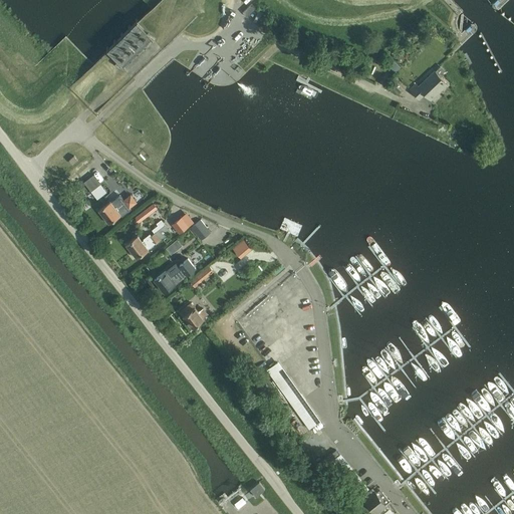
[(247,16),(256,8),(252,4),(243,12),(247,16)]
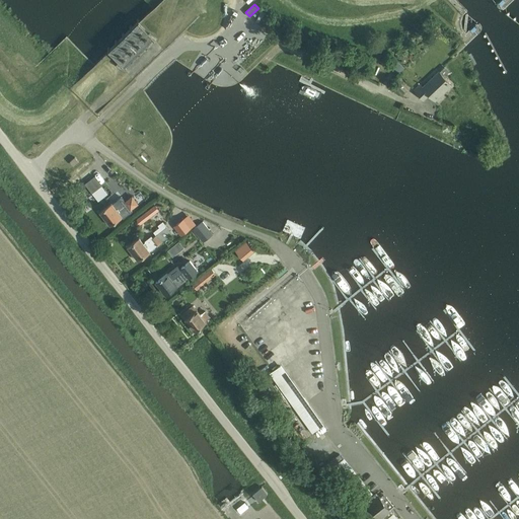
[(258,16),(256,22),(261,24),(262,24),(267,13),(262,10),(258,16)]
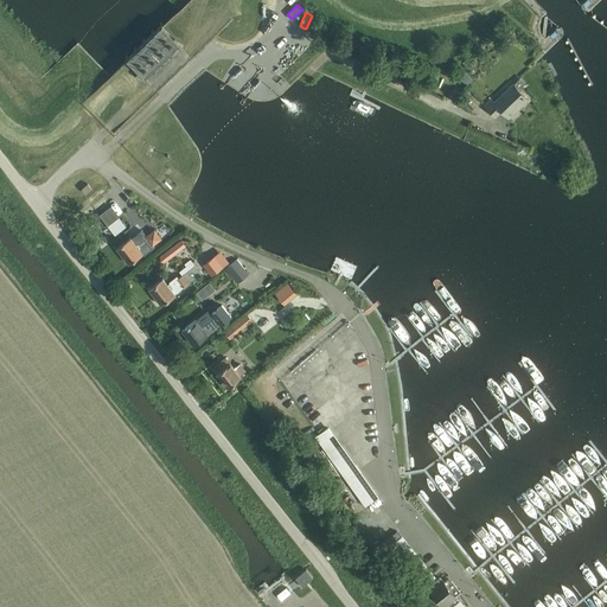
[(152,77),(147,83),(154,91),(155,93),(157,94),(193,59),(192,58),(191,57),(183,49),(174,56),(152,77)]
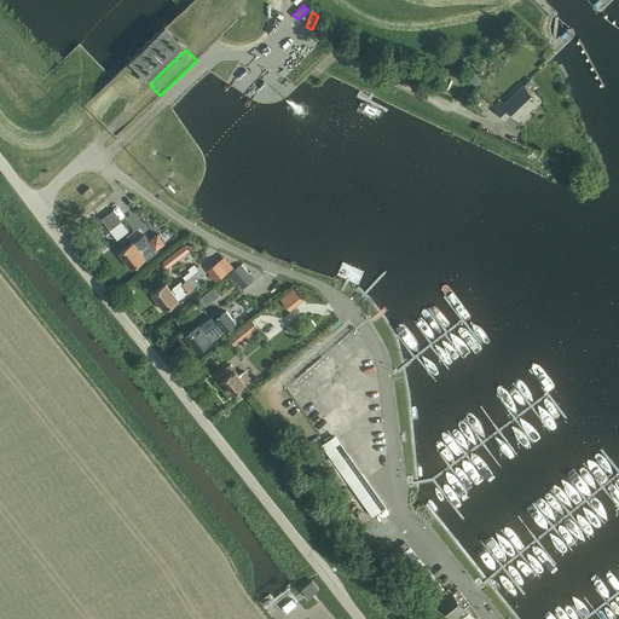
[(439,82),(423,74),(422,75),(422,74),(420,77),(435,86),(439,82)]
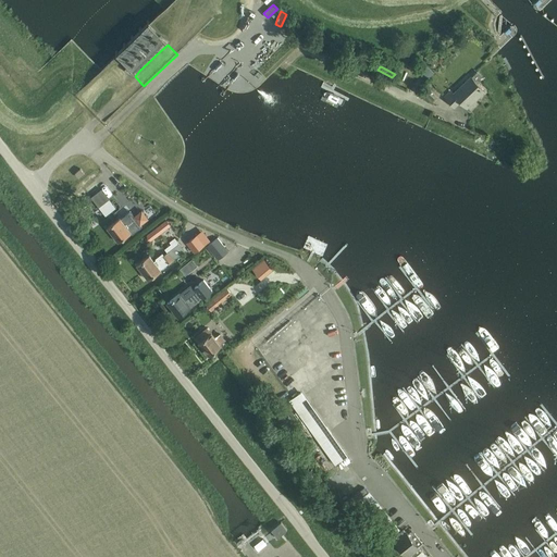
[(466,108),(484,91),(471,76),(453,93),(452,90),(445,97),(455,107),(460,101),(466,108)]
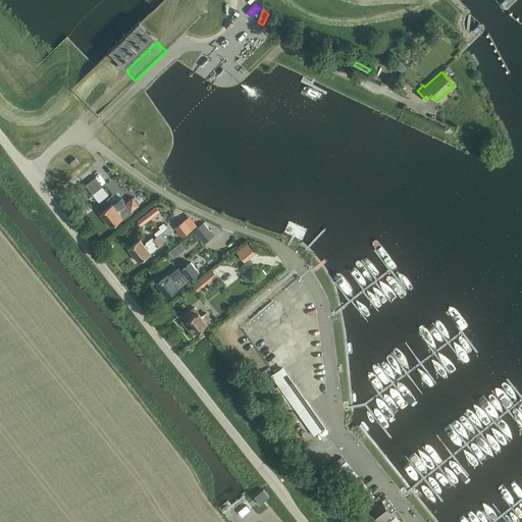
[(74,167),(80,162),(75,158),(70,162),(74,167)]
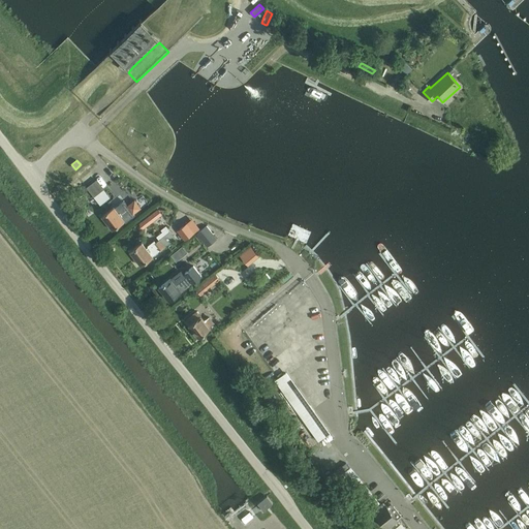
[(96,180),(87,187),(94,196),(103,189),(96,180)]
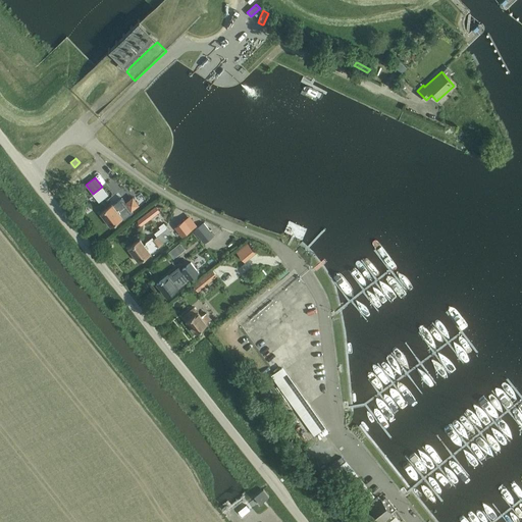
[(111,226),(122,217),(124,219),(134,212),(132,210),(139,205),(134,198),(126,203),(122,198),(113,205),(112,204),(101,213),(111,226)]
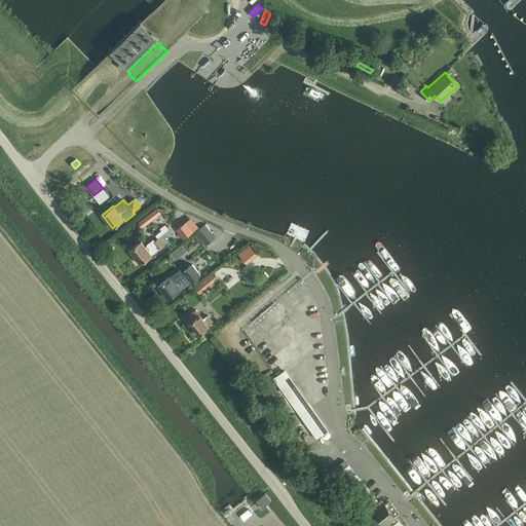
[(160,213),(156,209),(147,216),(150,221),(160,213)]
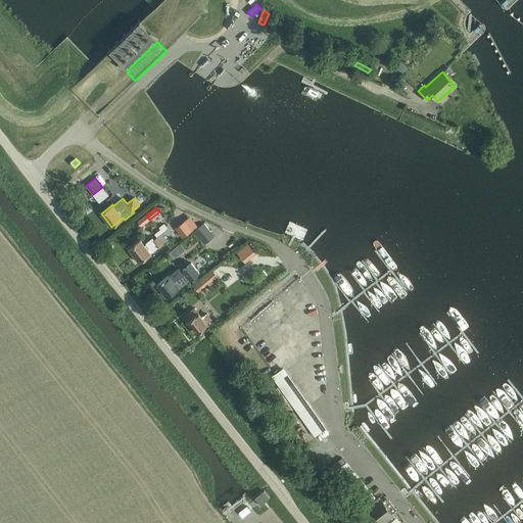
[(193,230),(185,220),(176,228),(183,237),(193,230)]
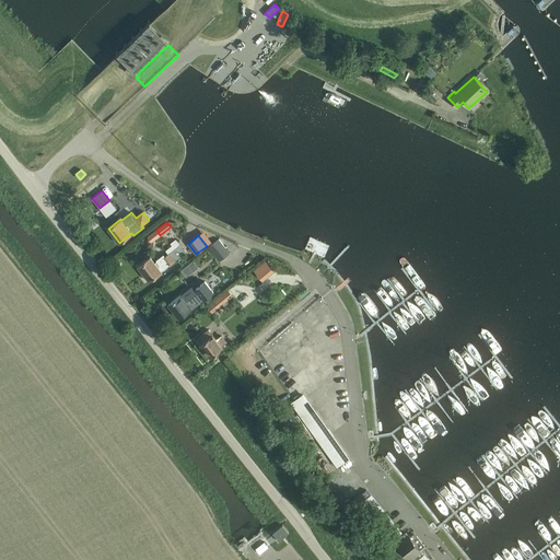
[(219,238),(208,247),(219,260),(230,253),(219,238)]
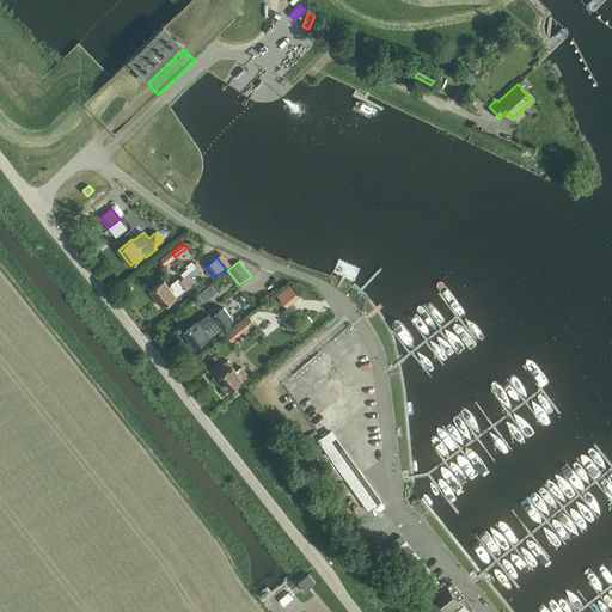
[(177,297),(176,295),(185,288),(187,289),(203,276),(196,268),(181,280),(178,277),(169,286),(165,281),(152,292),(164,306),(177,297)]
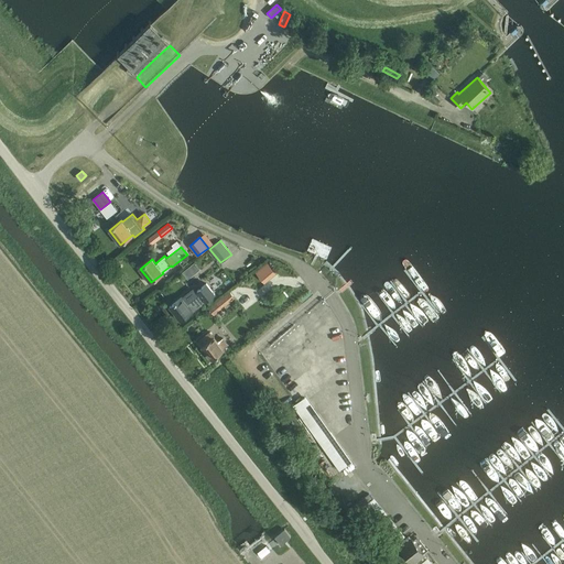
[(190,266),(195,272),(199,269),(194,262),(190,266)]
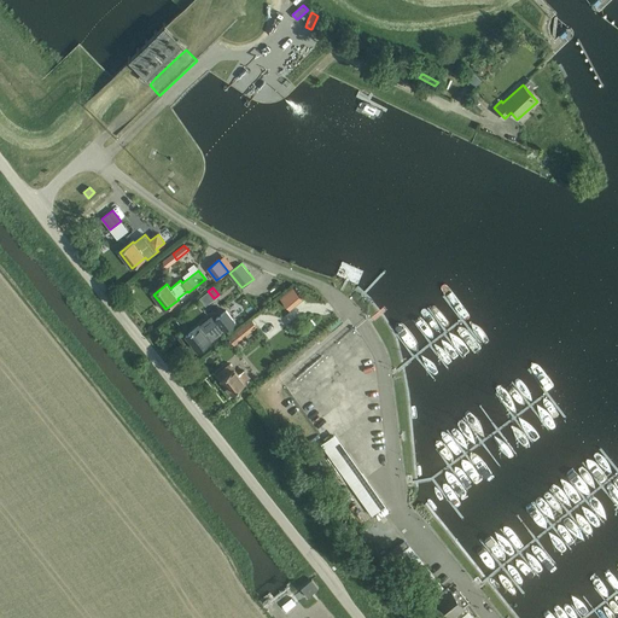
[(213,315),(186,336),(198,351),(235,322),(227,310),(216,319),(213,315)]
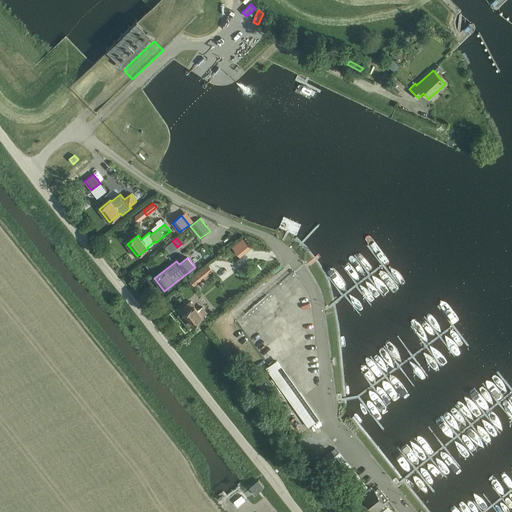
[(197,274),(201,280),(213,270),(208,265),(197,274)]
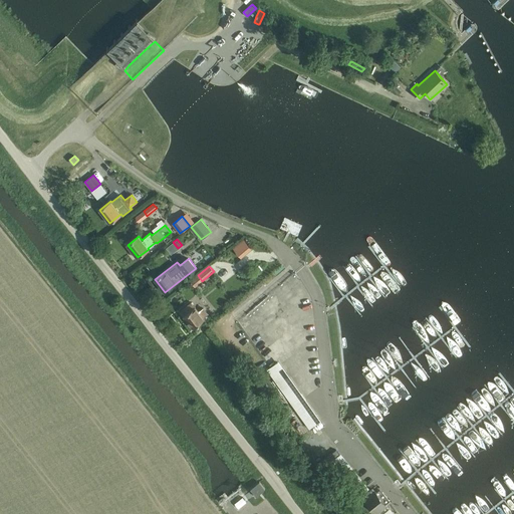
[(205,319),(204,317),(208,314),(203,308),(199,311),(195,307),(191,302),(180,311),(193,328),(205,319)]
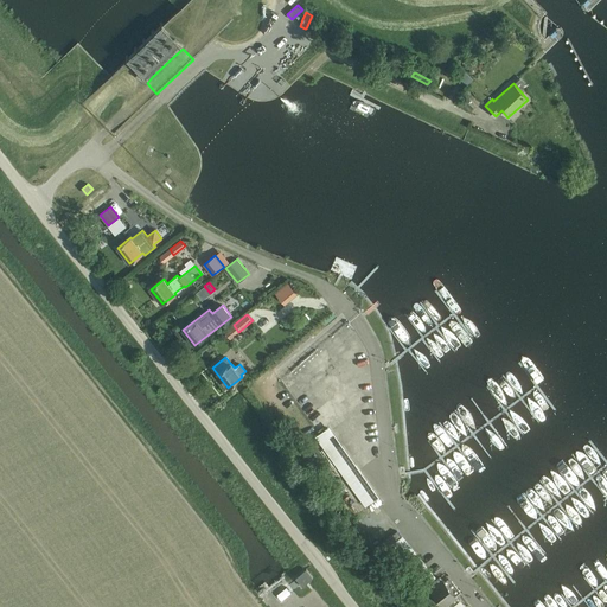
[(315,436),(365,505),(378,496),(328,427),(315,436)]
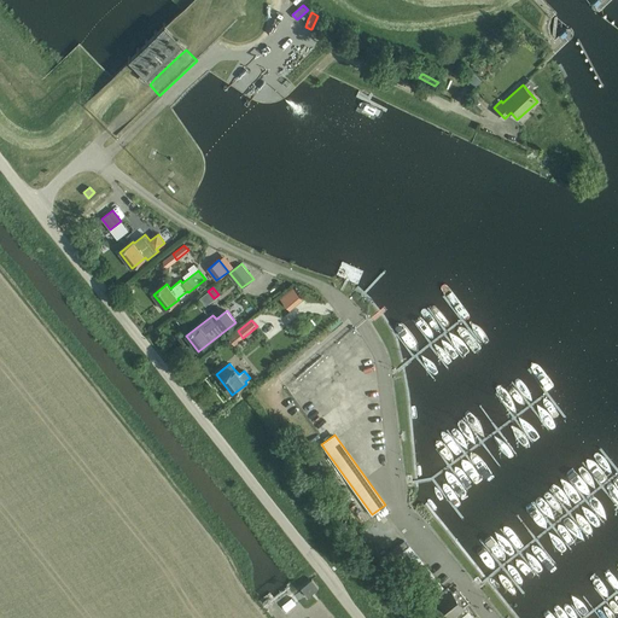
[(404,541),(380,559),(384,564),(407,546),(404,541)]
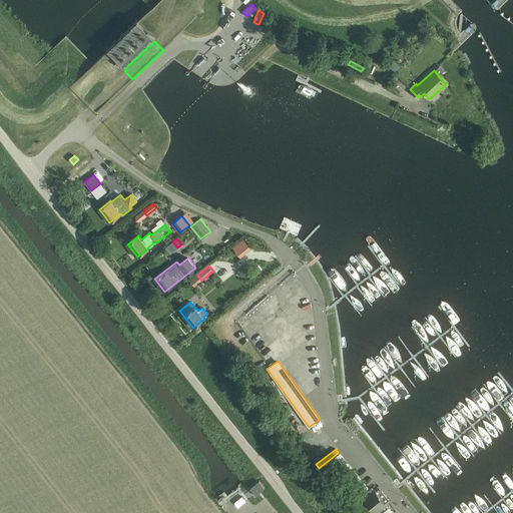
[(260,481),(250,488),(255,495),(265,488),(260,481)]
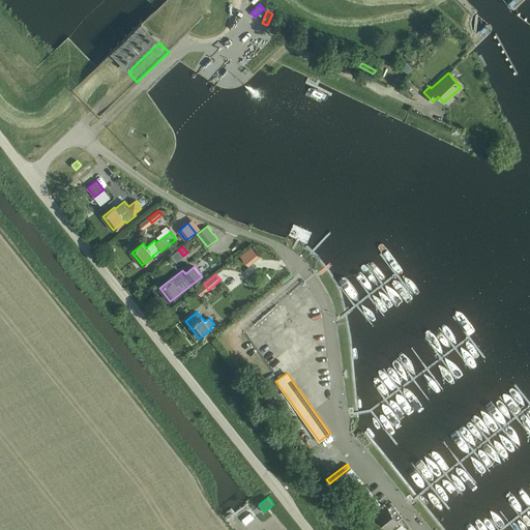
[(392,529),(401,524),(384,504),(375,511),(389,529),(392,529)]
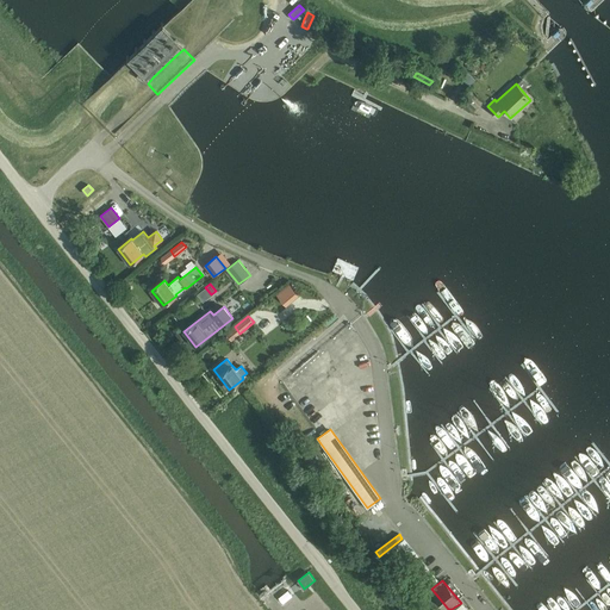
[(292,597),(287,591),(279,598),(284,604),(292,597)]
